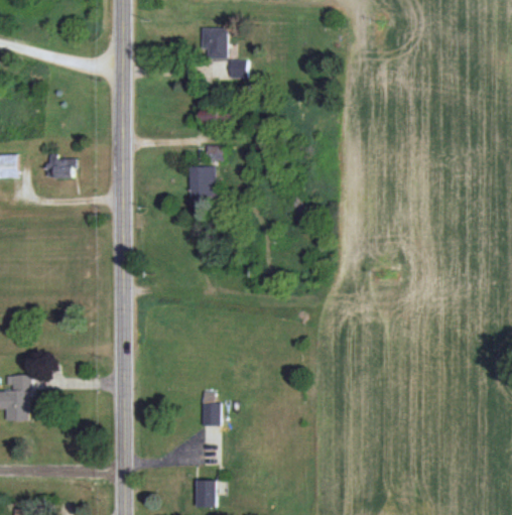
[(227,28),(201,28),(201,48),(206,48),(206,58),(226,58),(227,28)]
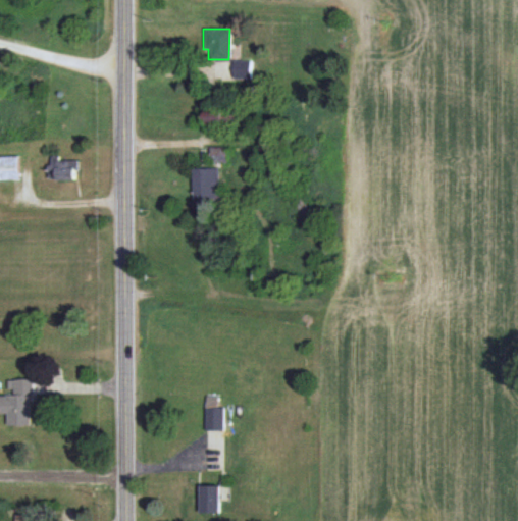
[(249,60),(231,61),(231,80),(249,79),(249,60)]
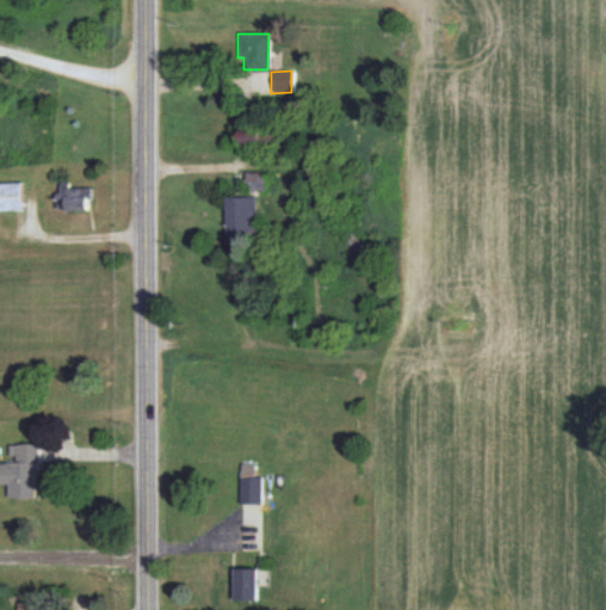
[(235,143),(273,148),(276,133),(237,128),(235,143)]
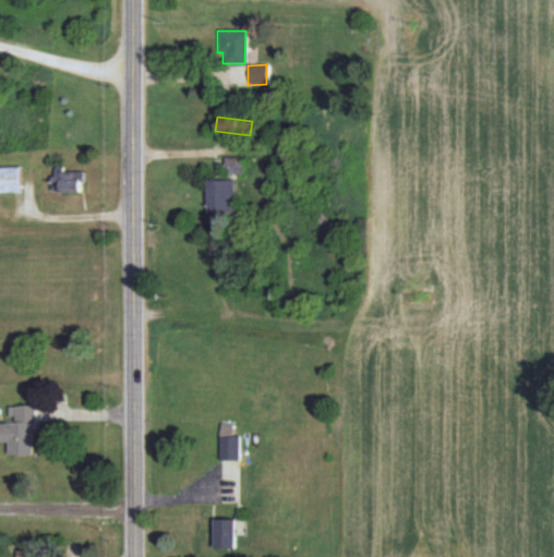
[(240,174),(241,158),(223,158),(221,173),(240,174)]
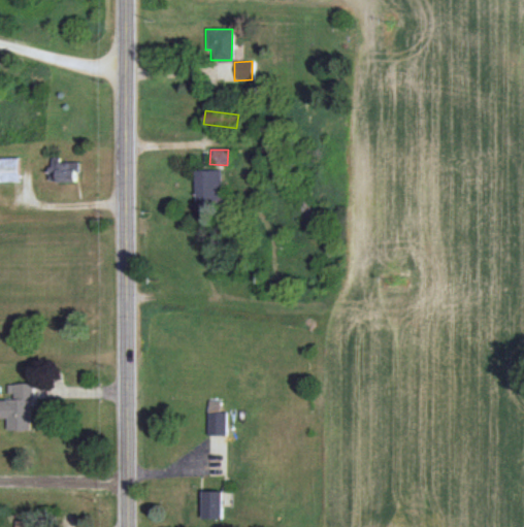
[(15,158),(0,158),(0,183),(15,183),(15,158)]
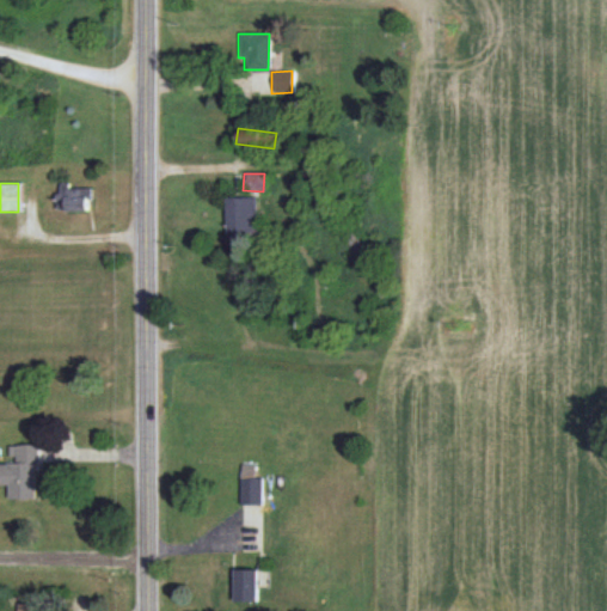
[(87,211),(86,189),(66,189),(66,183),(54,183),(54,212),(87,211)]
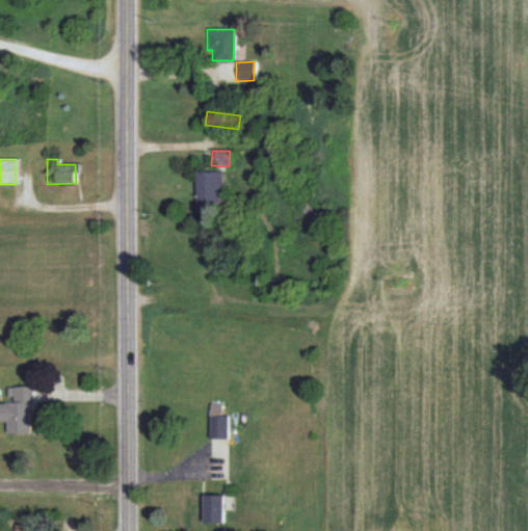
[(193,171),(194,208),(221,207),(220,171),(193,171)]
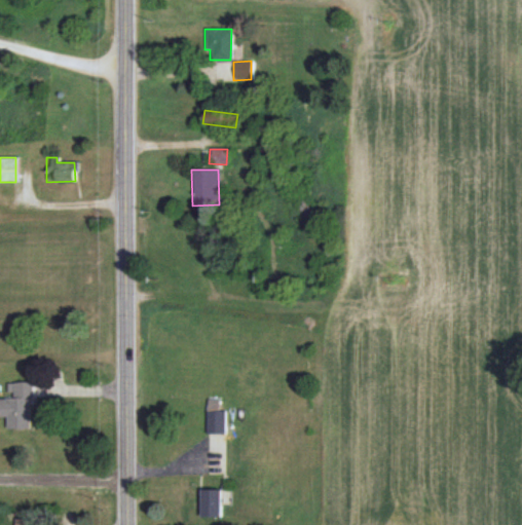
[(11,382),(12,400),(0,399),(0,415),(4,415),(4,429),(31,428),(30,382),(11,382)]
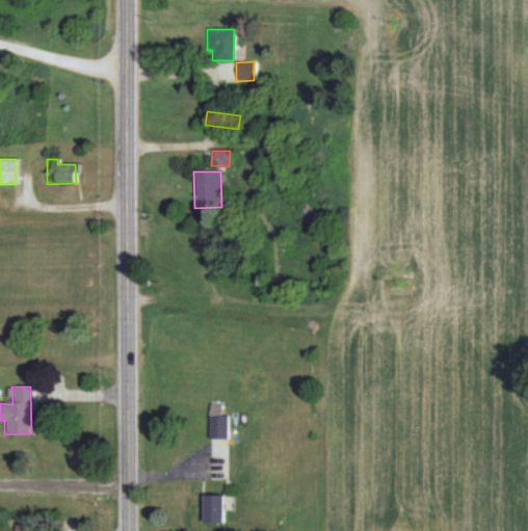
[(206,439),(225,439),(225,416),(218,416),(219,404),(206,403),(206,439)]
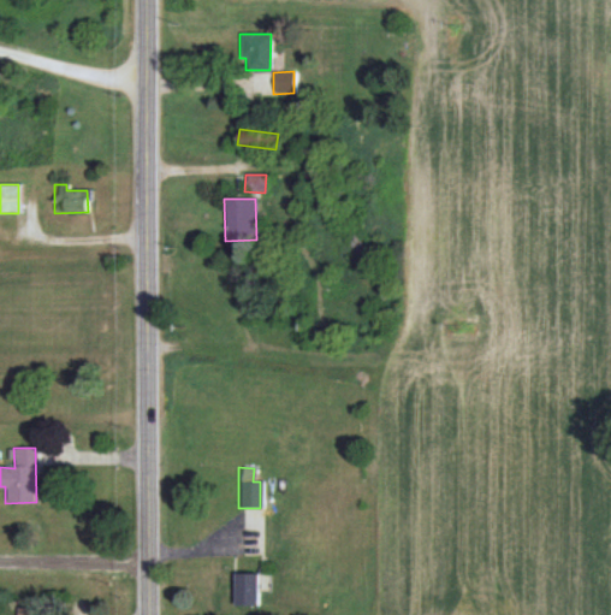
[(233,607),(257,605),(256,574),(232,574),(233,607)]
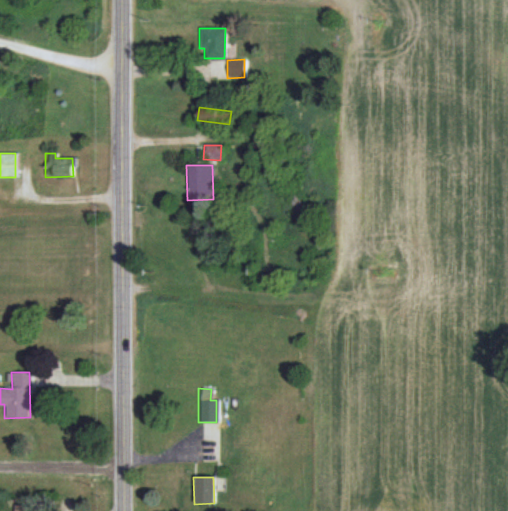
All buildings are outlined.
